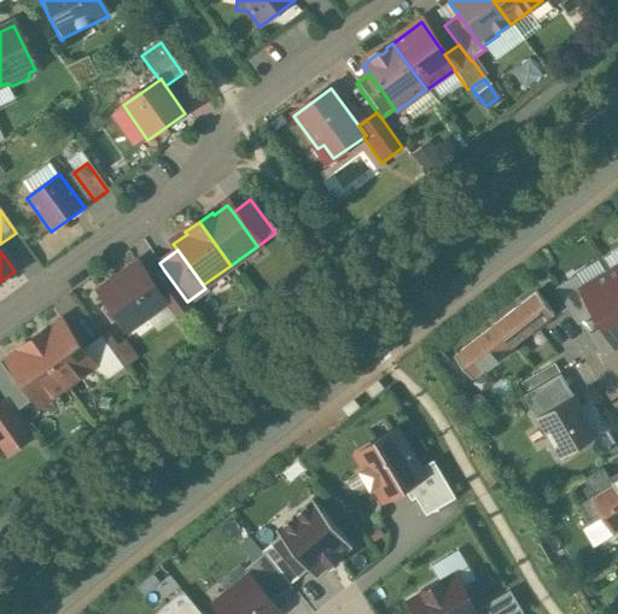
[(150,281),(138,264),(98,292),(108,305),(100,310),(111,325),(118,320),(127,332),(165,304),(167,304),(150,281)]
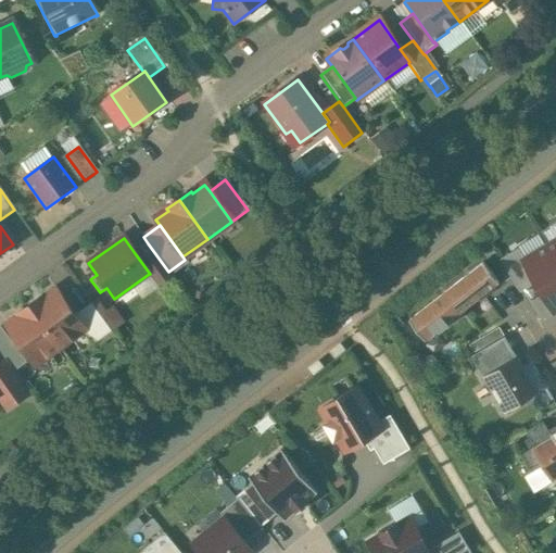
[(555,242),(546,249),(555,265),(555,242)]
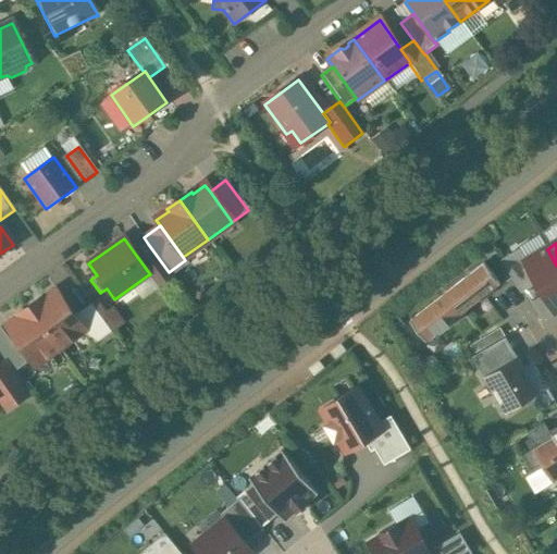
[(169,272),(148,244),(135,254),(150,274),(149,274),(158,286),(172,277),(169,272)]
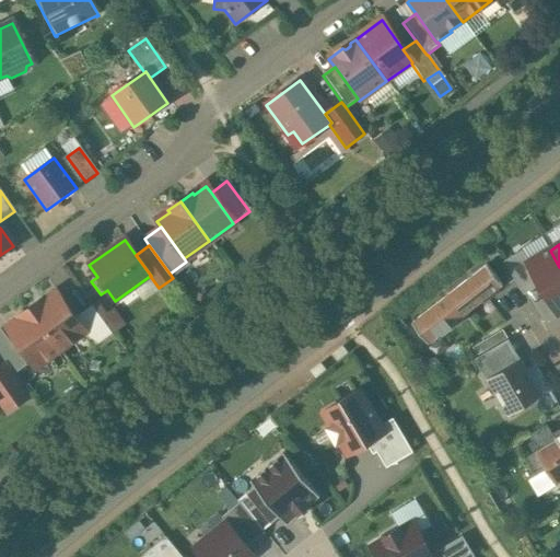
[(559,267),(550,251),(527,264),(539,285),(558,316),(559,315),(559,267)]
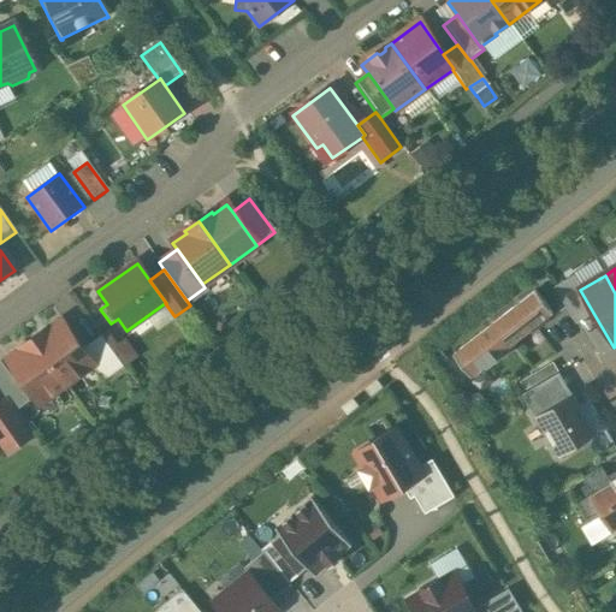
[(575,322),(593,313),(580,290),(572,277),(554,287),(575,322)]
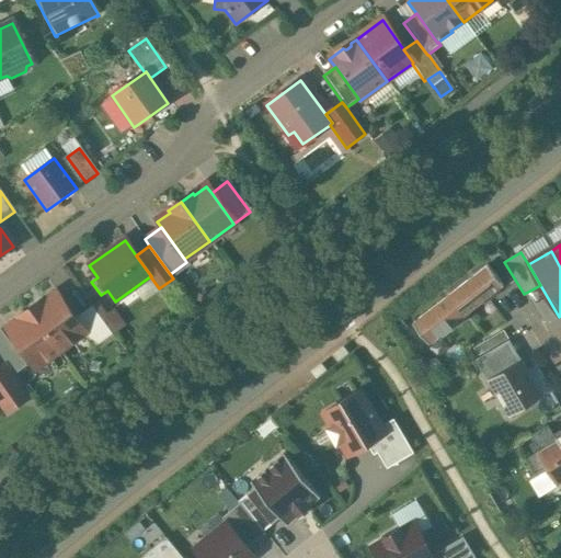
[(445,299),(412,326),(427,345),(502,287),(487,268),(467,282),(445,299)]
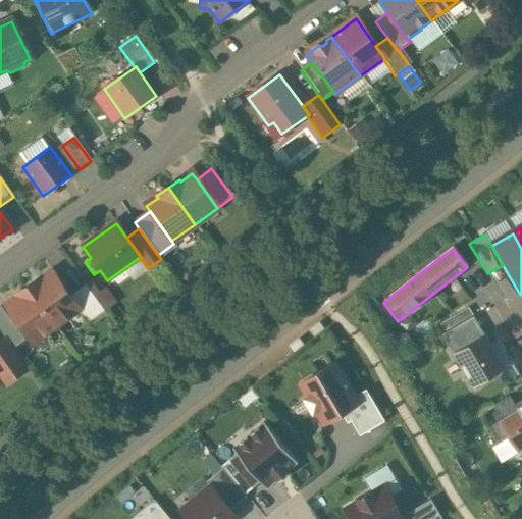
[(51,272),(40,281),(39,279),(28,288),(56,327),(79,311),(69,297),(51,272)]
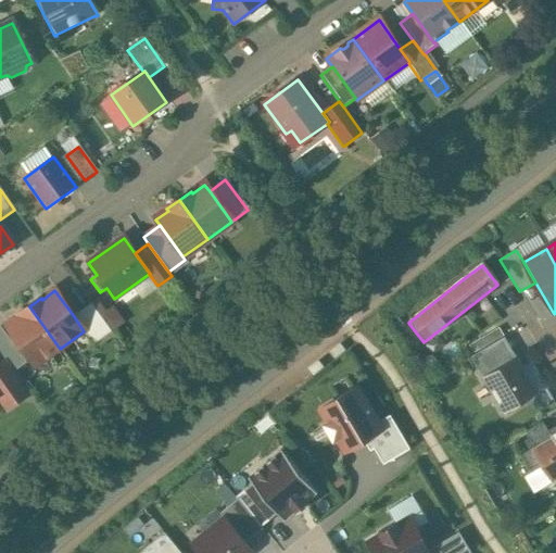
[(90,304),(74,316),(84,331),(93,346),(111,332),(90,304)]
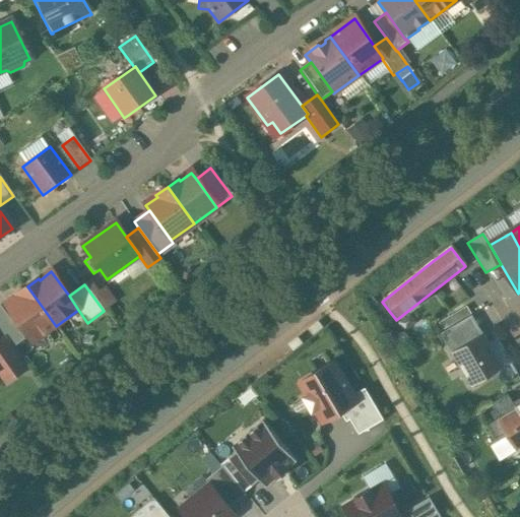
[(56,326),(27,286),(15,296),(16,297),(5,305),(27,336),(33,342),(56,326)]
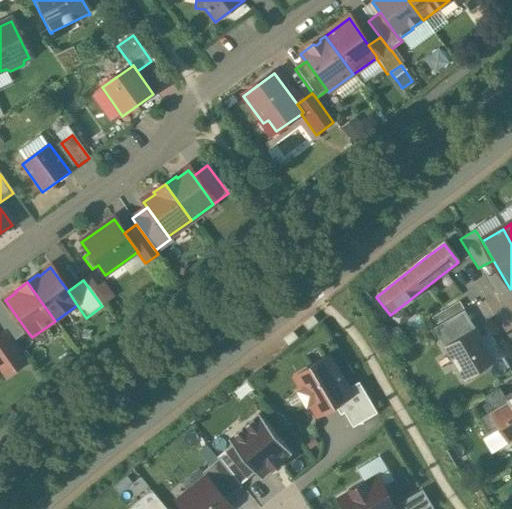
[(27,331),(5,300),(0,304),(0,326),(5,333),(11,342),(27,331)]
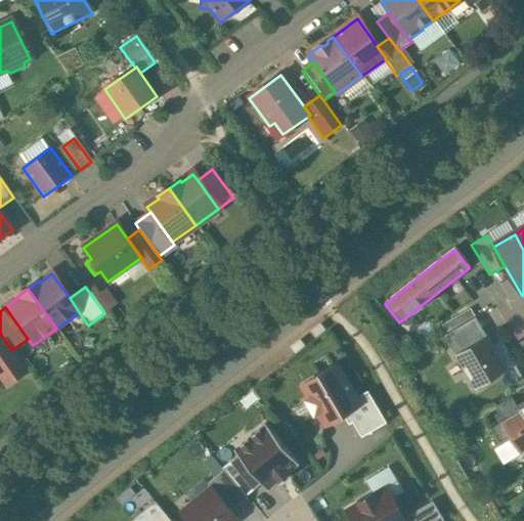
[(474,319),(442,338),(453,356),(485,338),(474,319)]
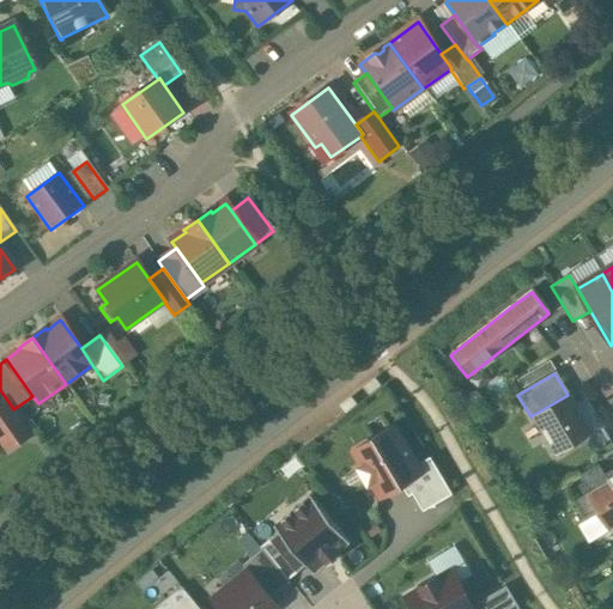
[(568,395),(530,416),(554,457),(593,434),(593,433),(599,430),(606,443),(608,442),(583,400),(582,401),(582,402),(576,406),(569,394),(568,395)]
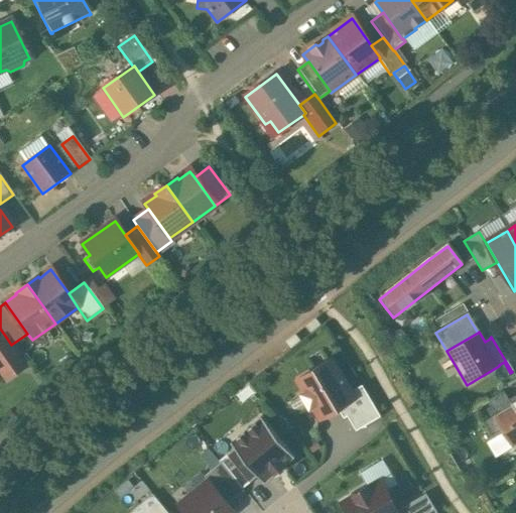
[(11,345),(5,336),(0,340),(0,356),(3,361),(0,363),(0,372),(6,380),(26,365),(11,345)]
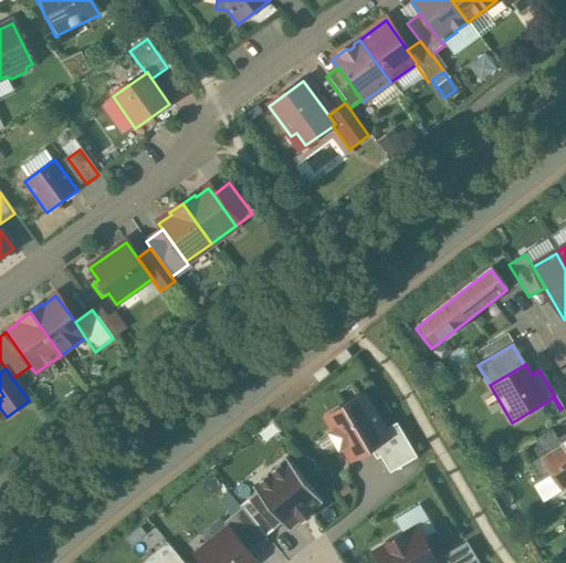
[(386,425),(366,391),(325,415),(350,460),(376,446),(392,437),(386,425)]
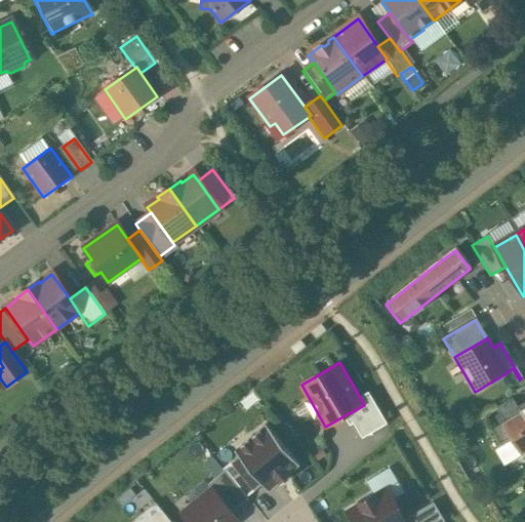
[(364,405),(349,413),(363,438),(389,425),(367,389),(358,394),(364,405)]
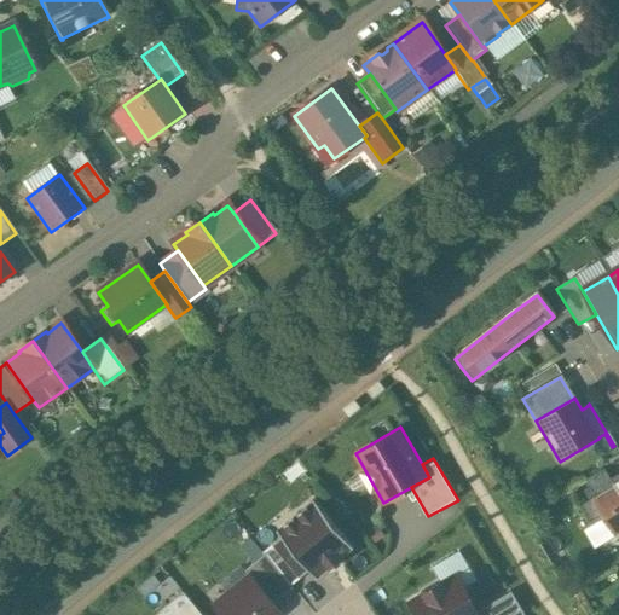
[(613,487),(578,508),(589,527),(602,520),(613,539),(618,534),(618,480),(612,485),(613,487)]
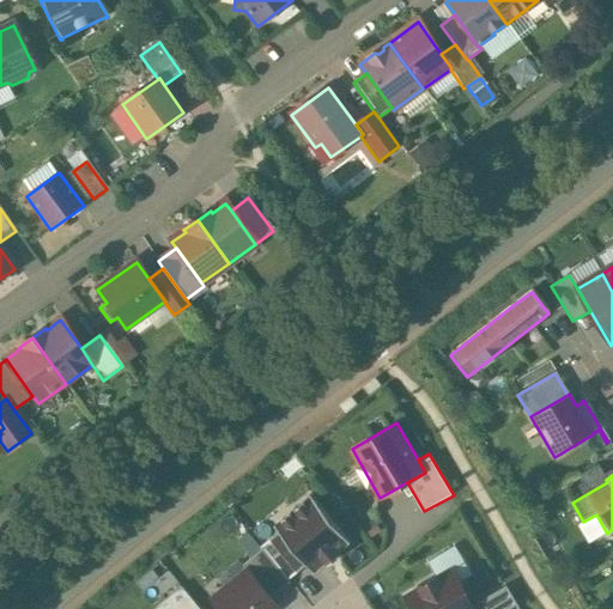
[(347,544),(308,492),(273,518),(283,530),(308,564),(313,571),(347,544)]
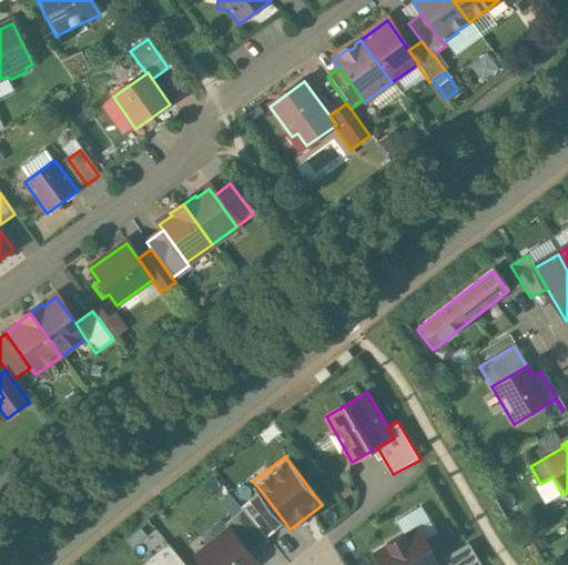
[(285,523),(262,492),(241,507),(243,510),(266,537),(285,523)]
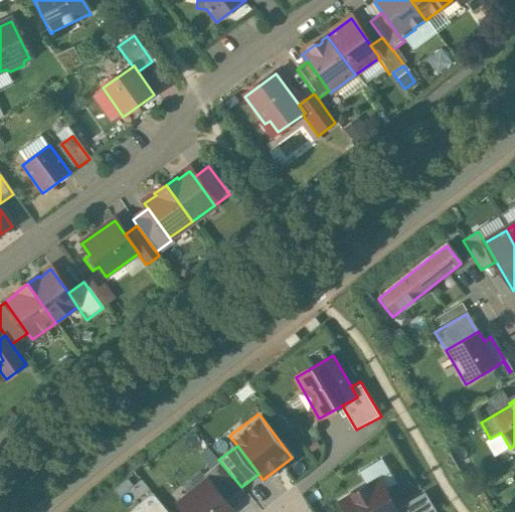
[(205,475),(207,477),(209,475),(230,501),(243,490),(241,487),(220,462),(205,475)]
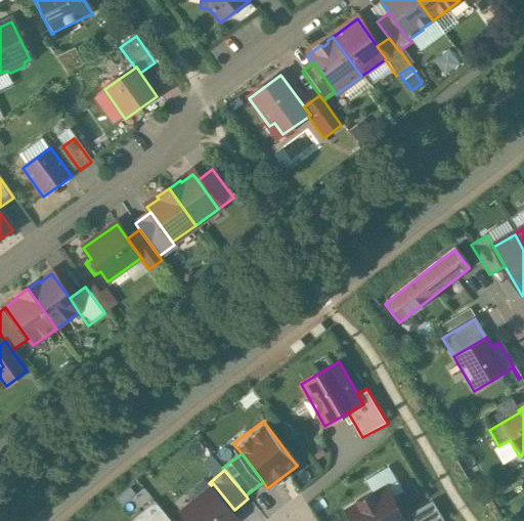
[(234,510),(213,483),(211,485),(179,511),(187,520),(239,520),(242,519),(234,510)]
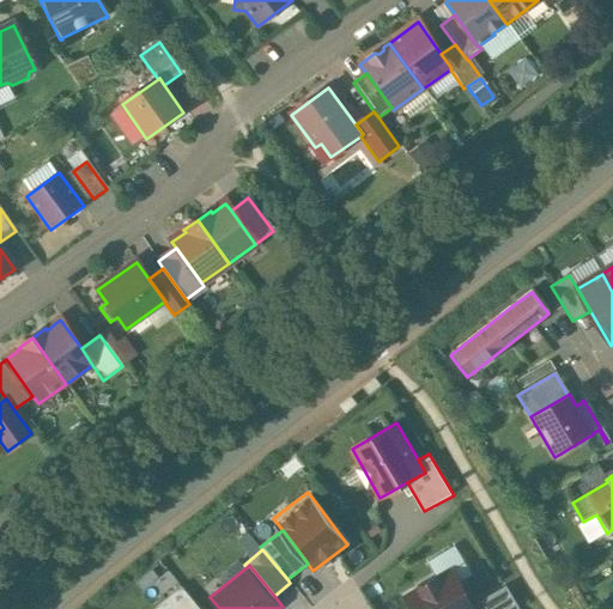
[(477,604),(455,568),(406,597),(412,608),(479,608),(477,604)]
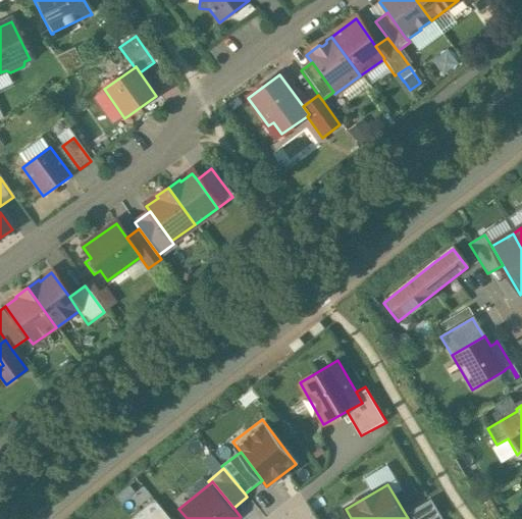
[(129,518),(170,518),(154,499),(129,518)]
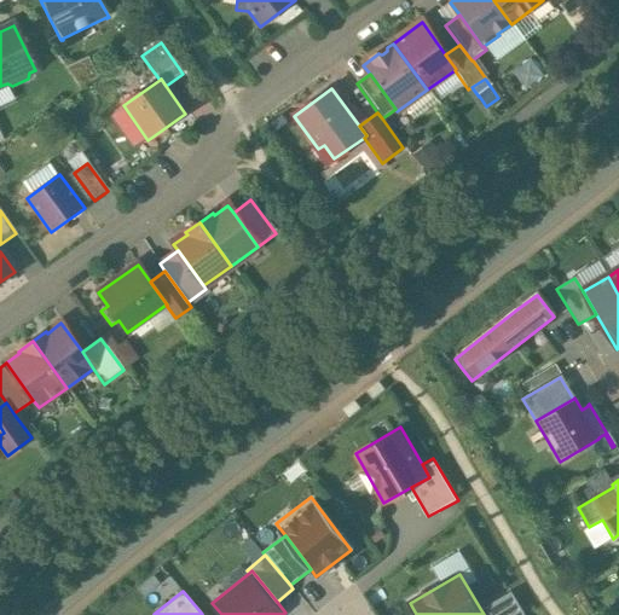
[(524,614),(512,592),(481,610),(484,614),(524,614)]
